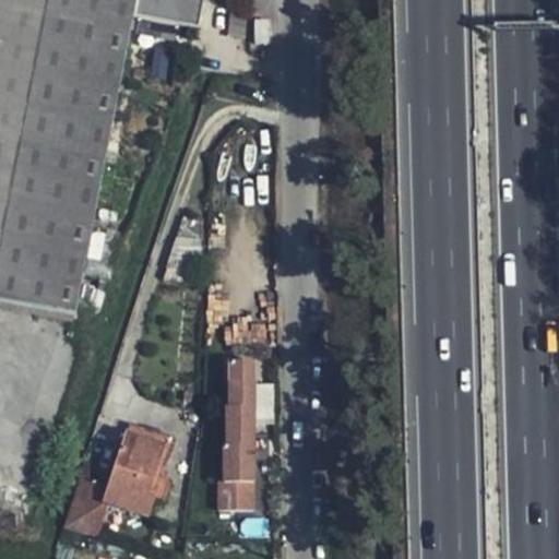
[(58,93),(61,80),(78,0),(0,0),(0,299),(31,225),(58,93)]
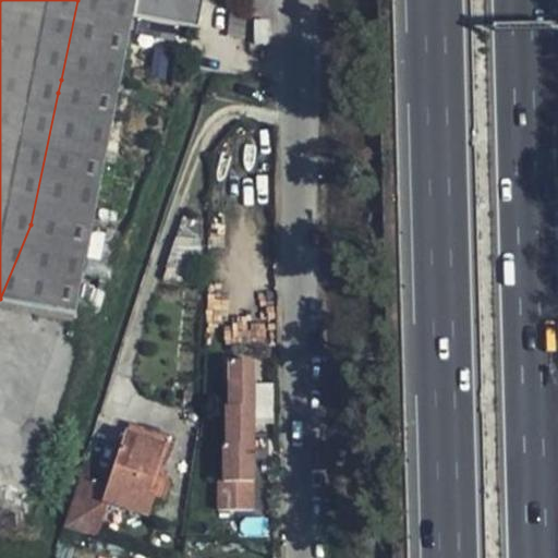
[(72,83),(119,93),(133,19),(196,32),(202,0),(77,0),(61,80),(72,83)]
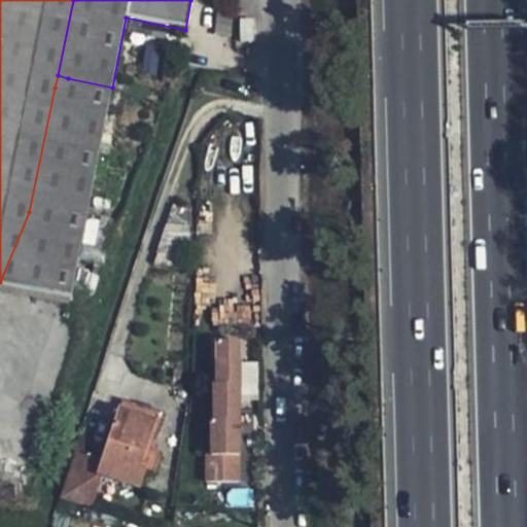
[(253,43),(253,21),(240,21),(240,42),(253,43)]
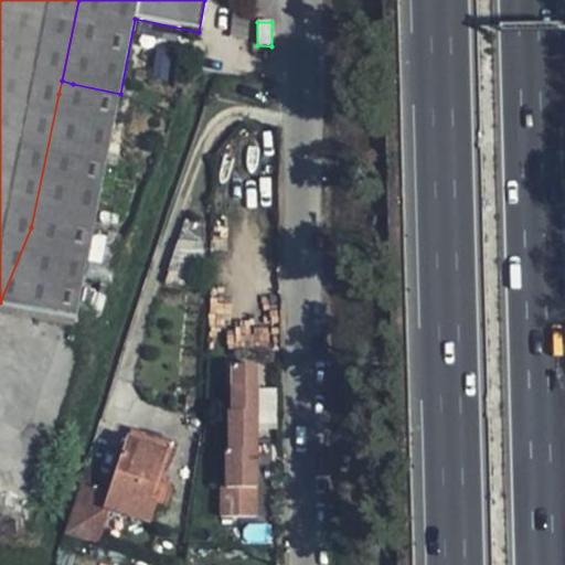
[(71,97),(73,84),(62,81),(59,94),(71,97)]
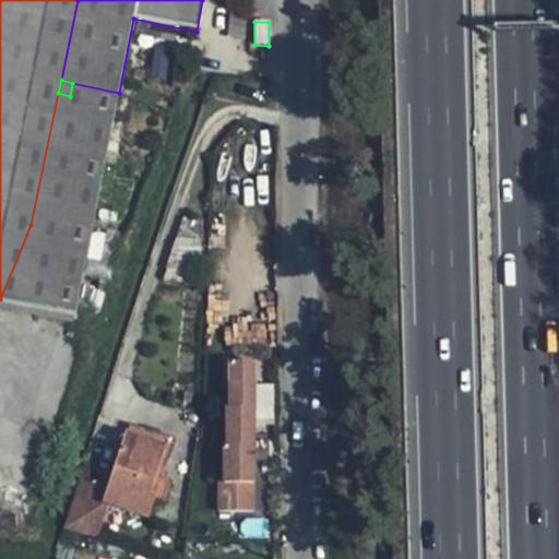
[(0,301),(74,316),(119,93),(72,83),(70,96),(58,93),(31,225),(0,299),(0,301)]
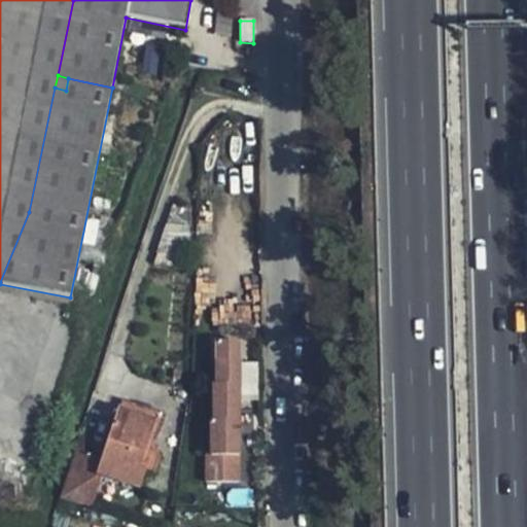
[(0,284),(0,293),(68,307),(70,297),(0,284)]
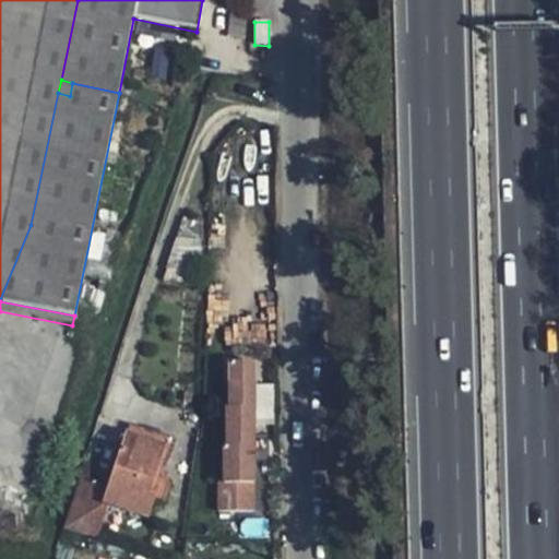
[(225,511),(258,510),(252,357),(221,358),(225,511)]
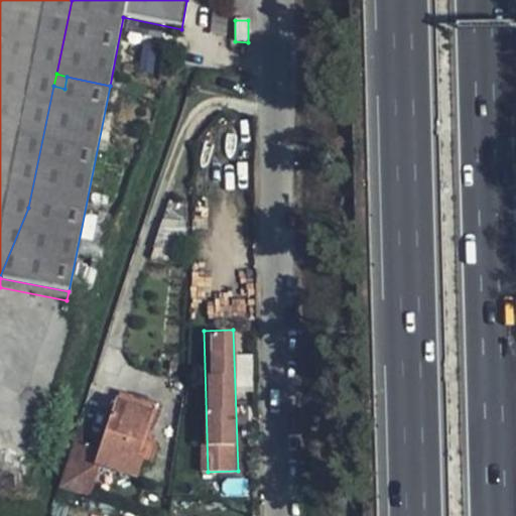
[(237,354),(238,387),(252,387),(252,354),(237,354)]
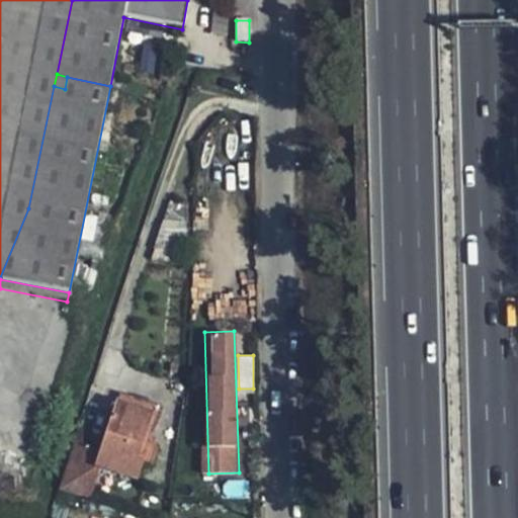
[(116,401),(152,412),(156,402),(120,390),(116,401)]
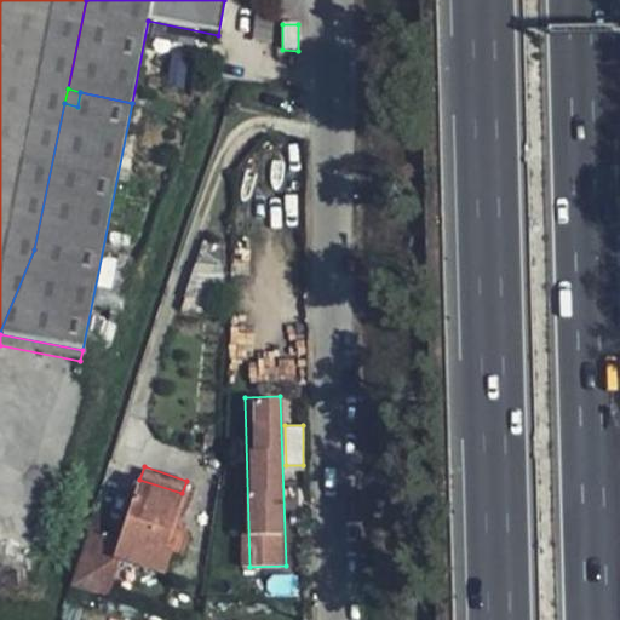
[(70,585),(107,597),(118,560),(164,574),(176,541),(168,539),(182,493),(139,480),(119,541),(89,532),(70,585)]
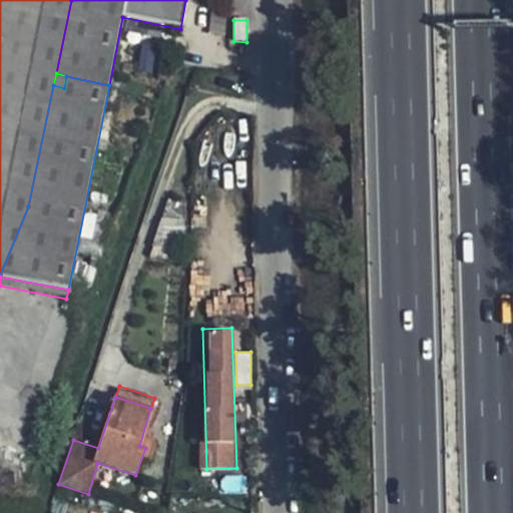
All buildings are outlined.
